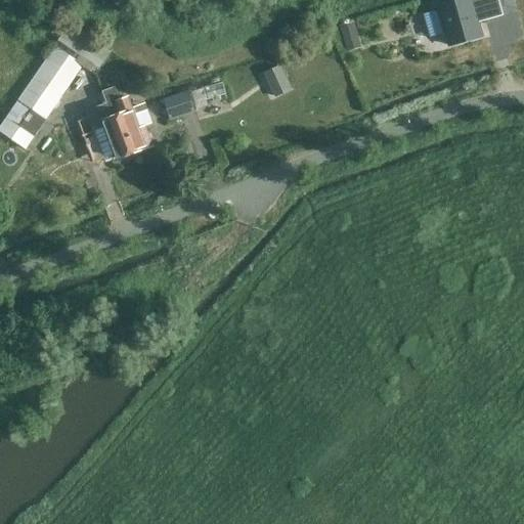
[(464,0),(438,8),(451,46),(483,35),(480,28),(499,20),(492,0),(464,0)]
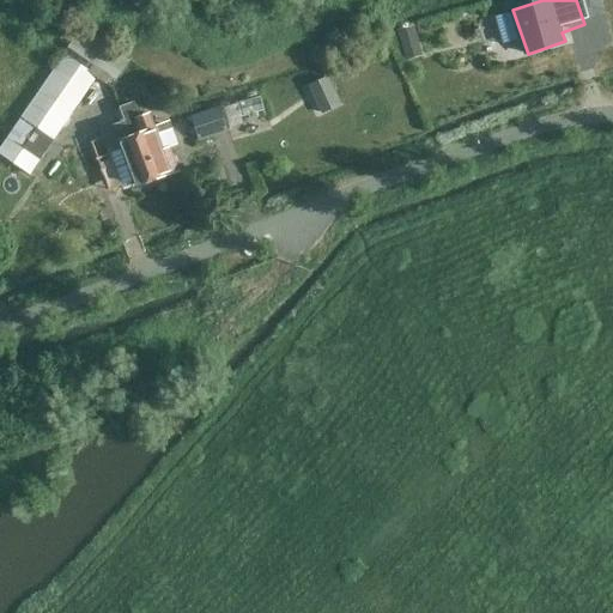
[(52,46),(65,55),(97,78),(111,89),(129,62),(71,20),(52,46)]
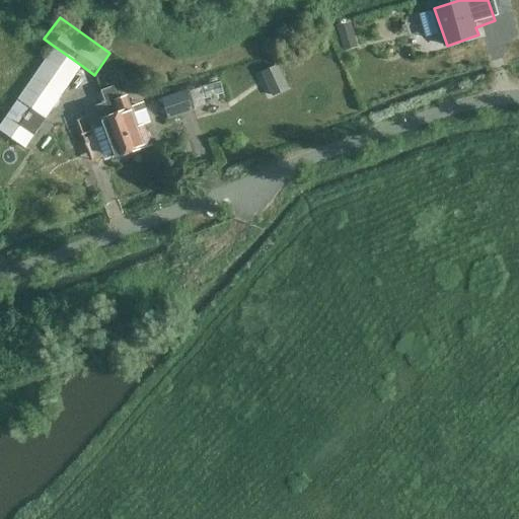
[(339,24),(347,48),(359,44),(351,19),(339,24)]
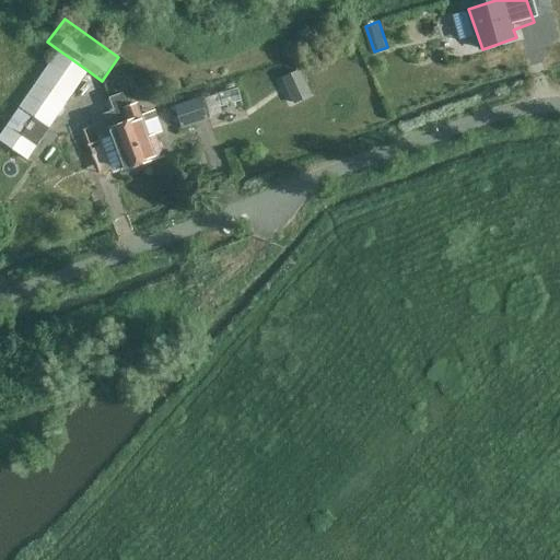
[(0,140),(27,161),(89,71),(59,50),(0,133),(0,140)]
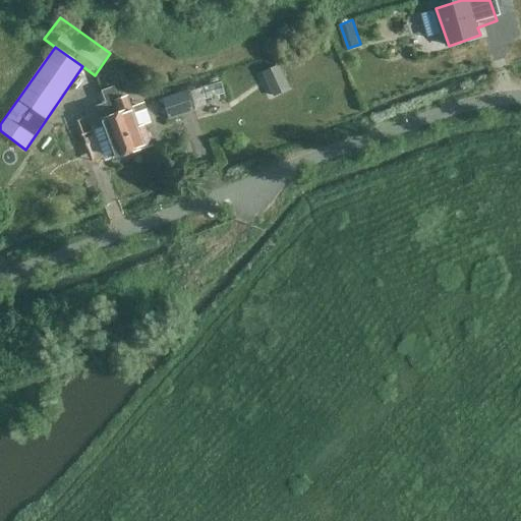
[(262,72),(274,98),(290,91),(279,65),(262,72)]
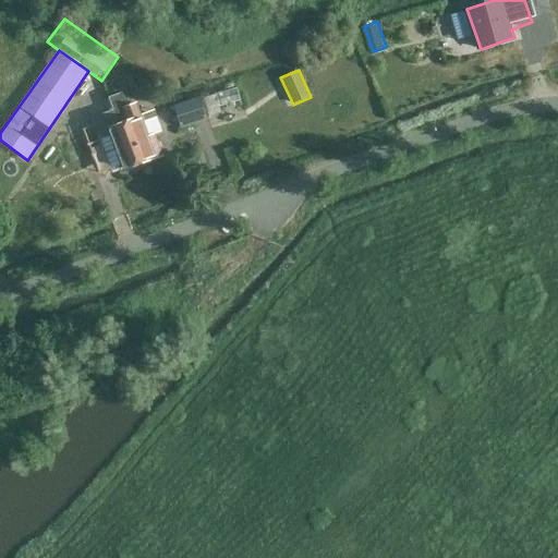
[(181,129),(207,120),(201,97),(173,106),(181,129)]
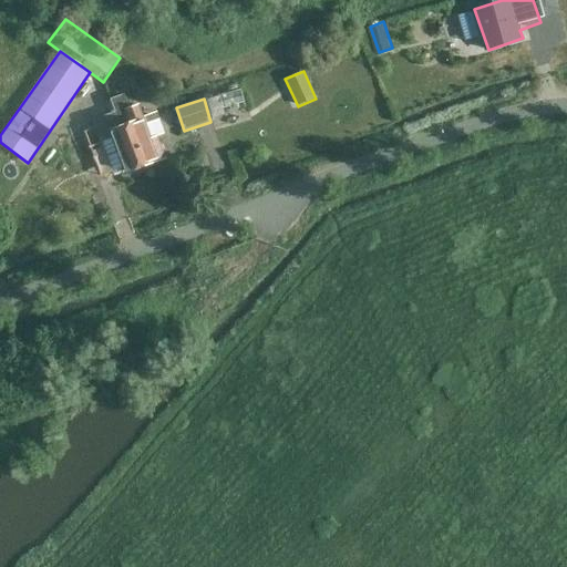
[(125,110),(124,111),(145,166),(164,158),(156,137),(164,135),(158,121),(151,123),(148,116),(143,119),(138,106),(125,112),(125,110)]
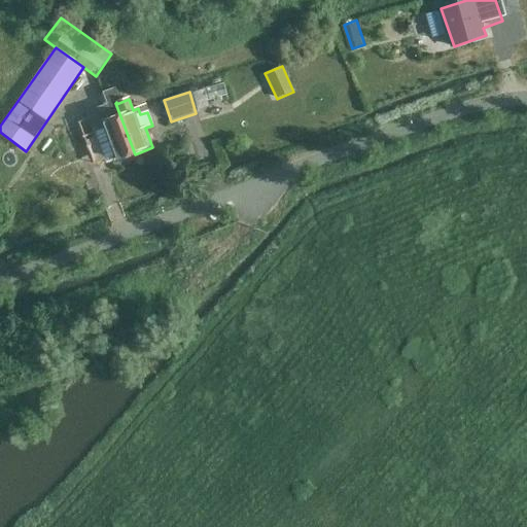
[(95,136),(106,132),(117,161),(135,154),(115,103),(86,113),(95,136)]
